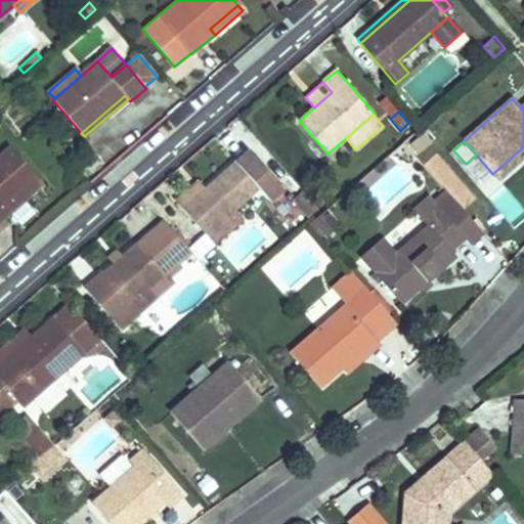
[(0,221),(6,216),(1,211),(38,179),(9,147),(0,155),(0,221)]
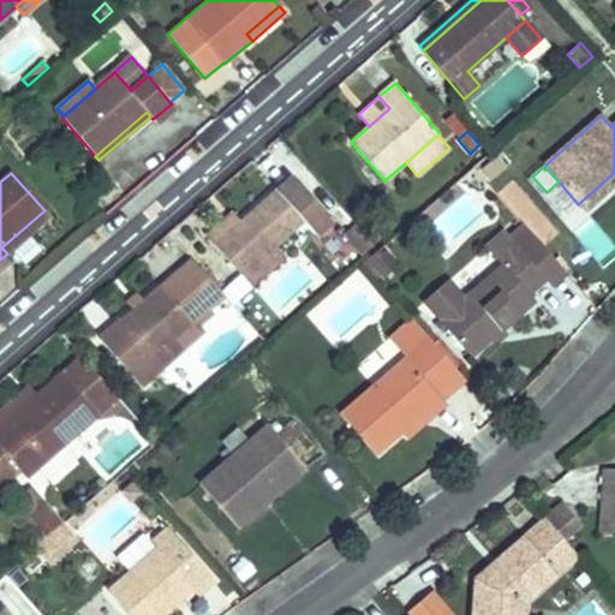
[(240,275),(242,278),(276,246),(303,222),(317,237),(332,224),(292,178),(278,191),(275,189),(239,221),(213,244),(240,275)]
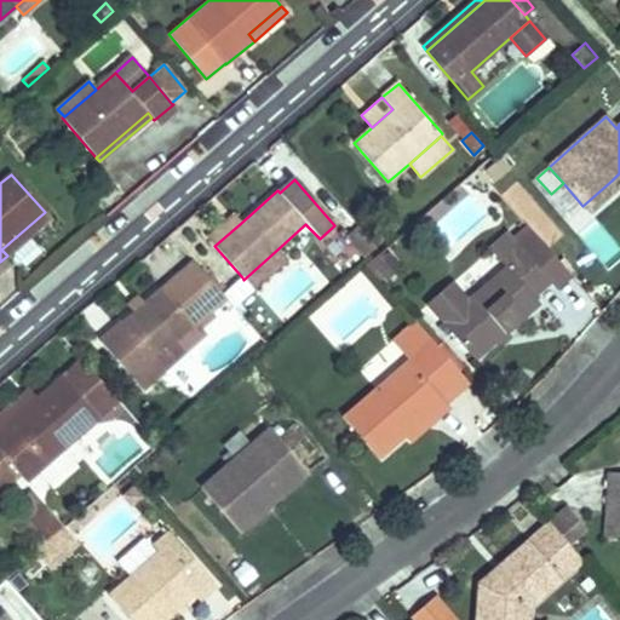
[(583,206),(589,212),(618,187),(612,181),(583,206)]
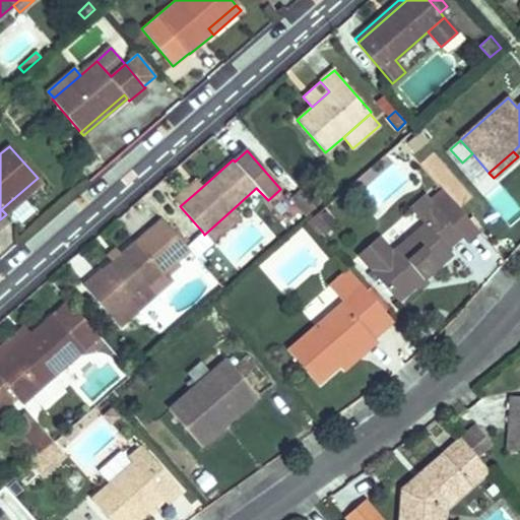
[(1,209),(6,214),(42,183),(38,178),(1,209)]
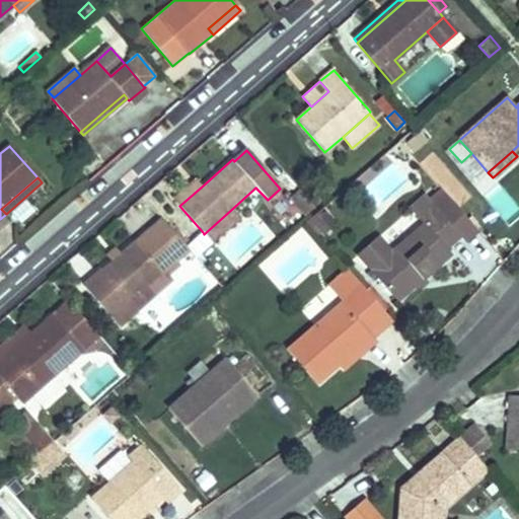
[(172,199),(179,206),(202,187),(195,179),(172,199)]
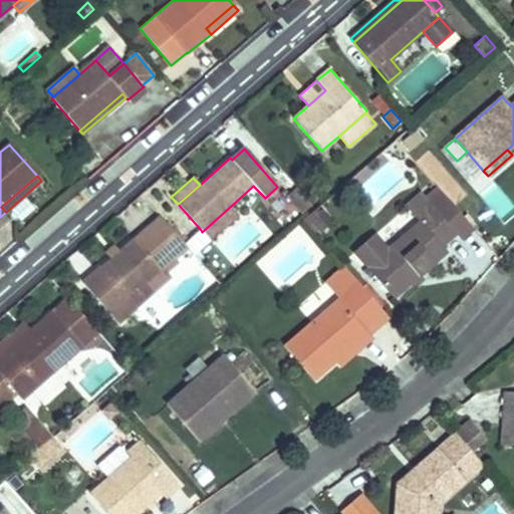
[(366,267),(393,297),(447,251),(442,246),(456,234),(461,239),(473,229),(437,186),(425,197),(421,192),(406,206),(420,222),(388,249),(366,267)]
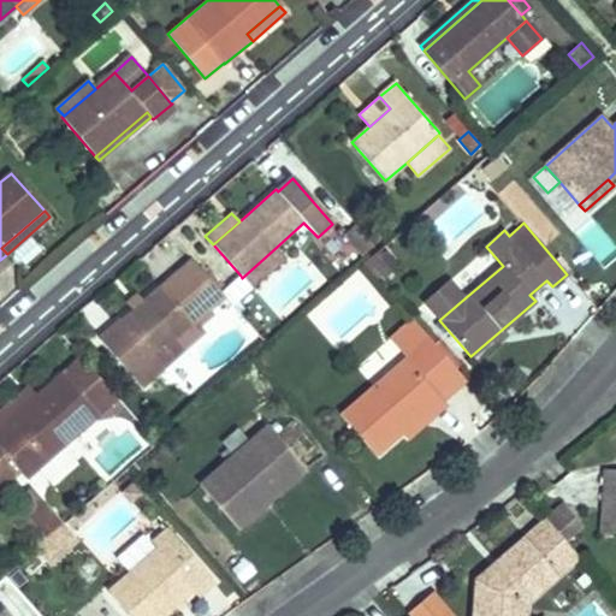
[(343,235),(361,258),(374,247),(355,224),(343,235)]
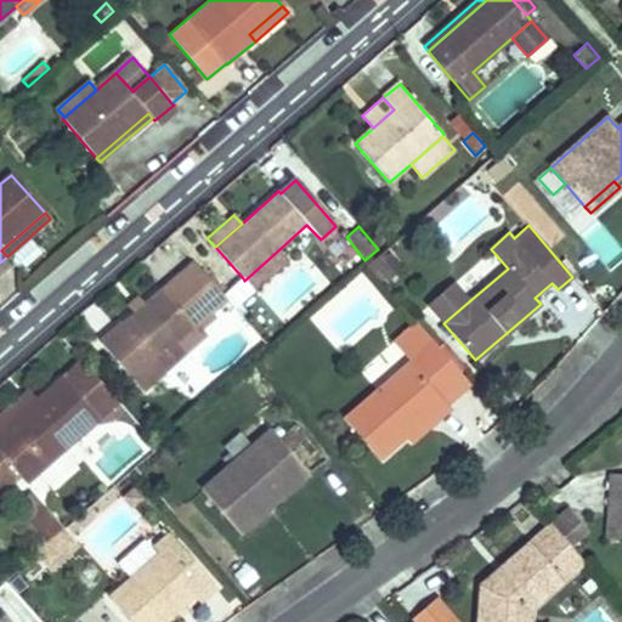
[(227,300),(235,309),(290,260),(280,249),(244,281),(243,278),(224,295),(227,300)]
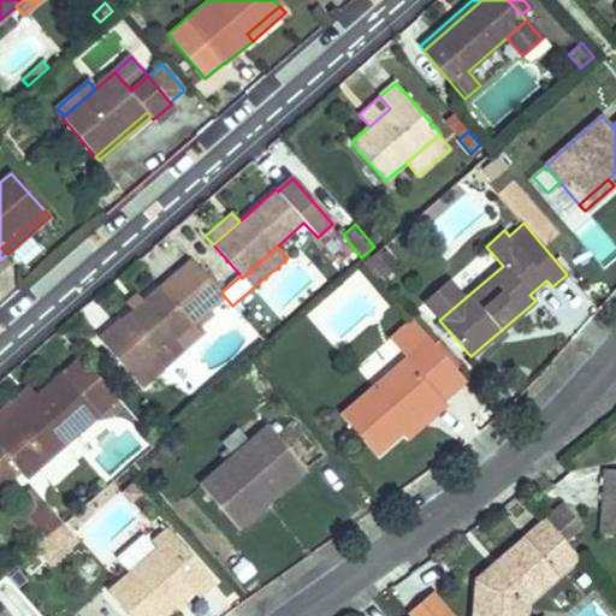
[(374,265),(381,274),(396,262),(388,253),(374,265)]
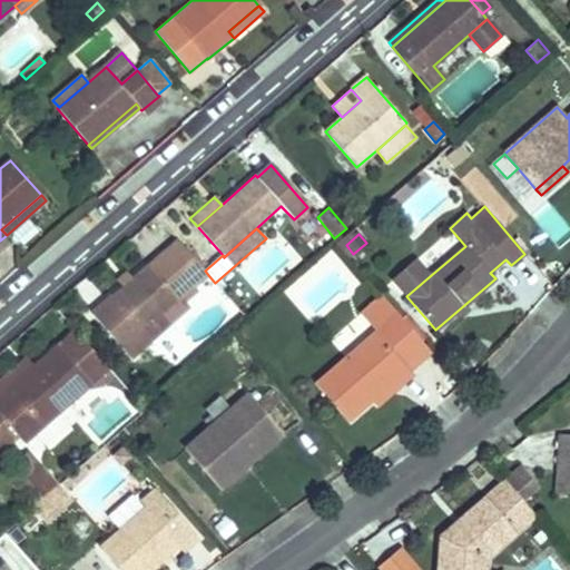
[(147,265),(178,301),(194,287),(173,263),(187,251),(177,239),(147,265)]
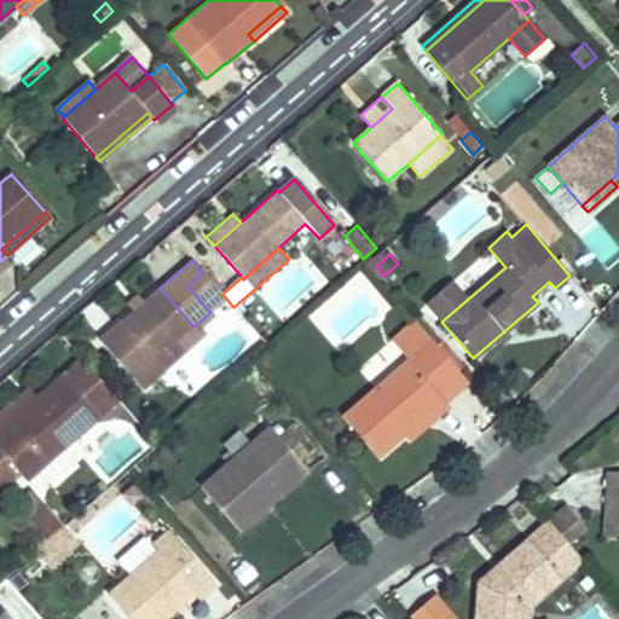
[(383,276),(387,279),(400,267),(398,264),(383,276)]
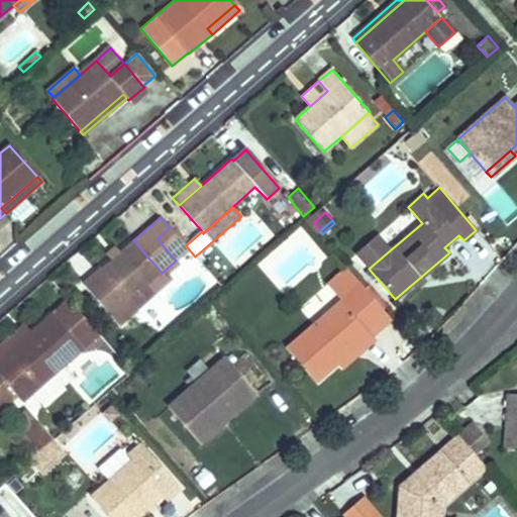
[(157,238),(176,261),(189,249),(186,245),(170,227),(157,238)]
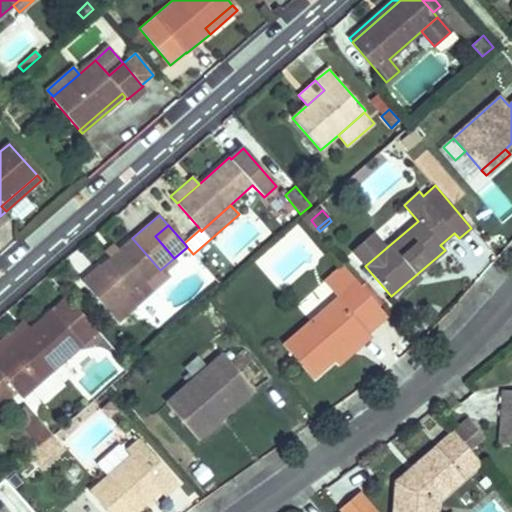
[(353,252),(365,266),(386,248),(374,233),(353,252)]
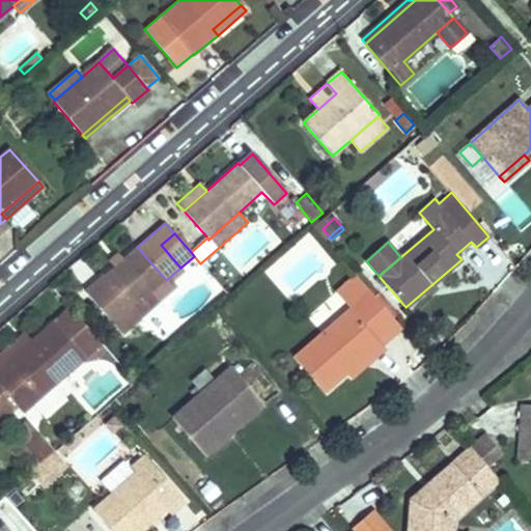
[(85,292),(121,333),(140,317),(143,320),(161,305),(151,294),(166,280),(137,247),(122,260),(115,267),(85,292)]
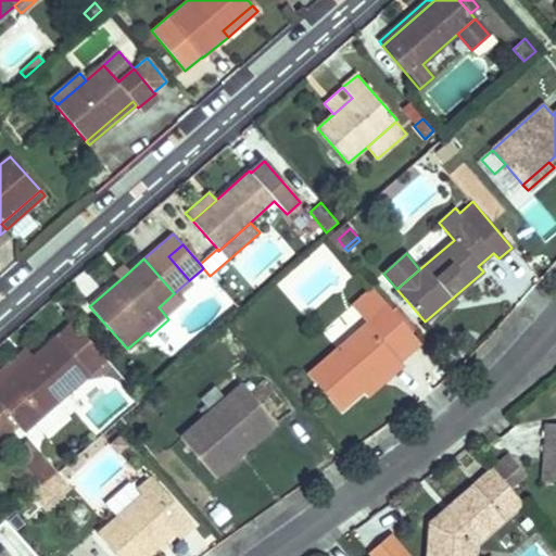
[(114,273),(121,279),(128,273),(123,266),(114,273)]
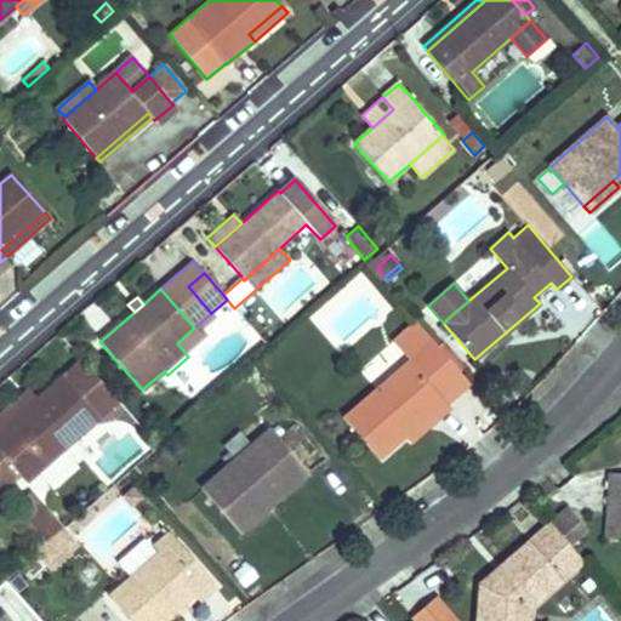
[(393,342),(409,360),(432,341),(429,339),(416,322),(393,342)]
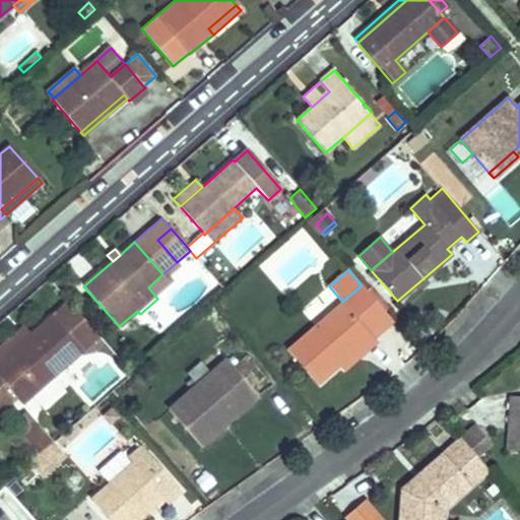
[(148,287),(157,299),(173,285),(163,274),(148,287)]
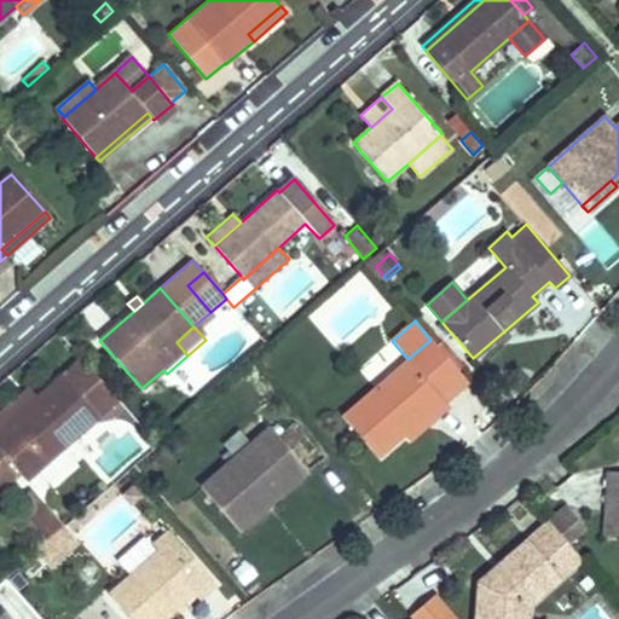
[(431,340),(458,371),(463,366),(434,333),(428,337),(431,340)]
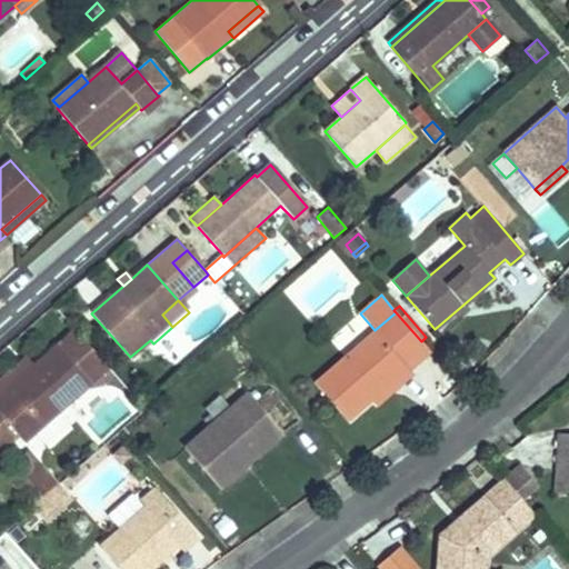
[(315,382),(348,420),(372,399),(393,381),(398,386),(412,373),(408,369),(429,351),(421,341),(396,312),(375,330),(315,382)]
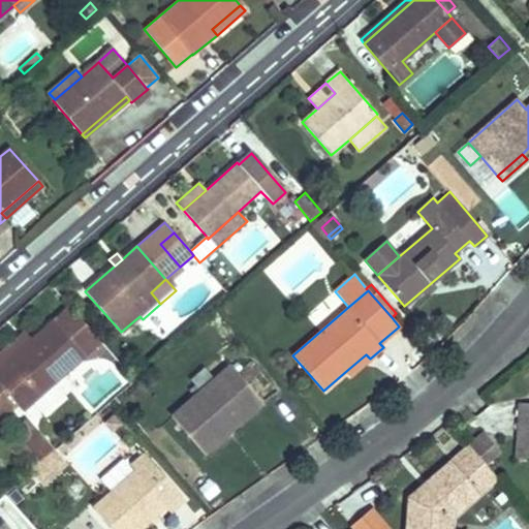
[(54,382),(84,356),(100,342),(69,306),(29,342),(32,346),(10,365),(7,361),(0,367),(0,385),(14,403),(22,410),(32,402),(54,382)]
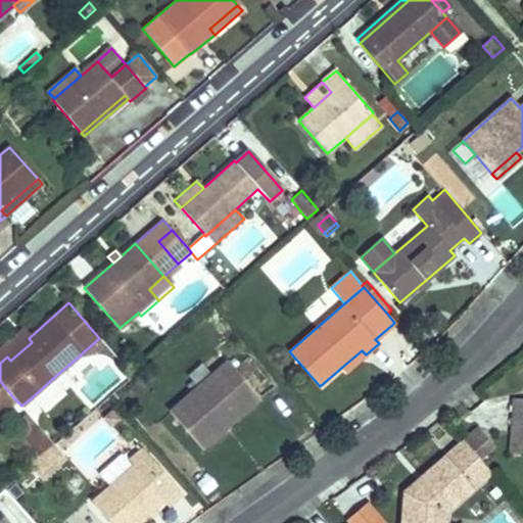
[(0,347),(0,363),(7,357),(10,361),(32,342),(29,338),(21,329),(0,347)]
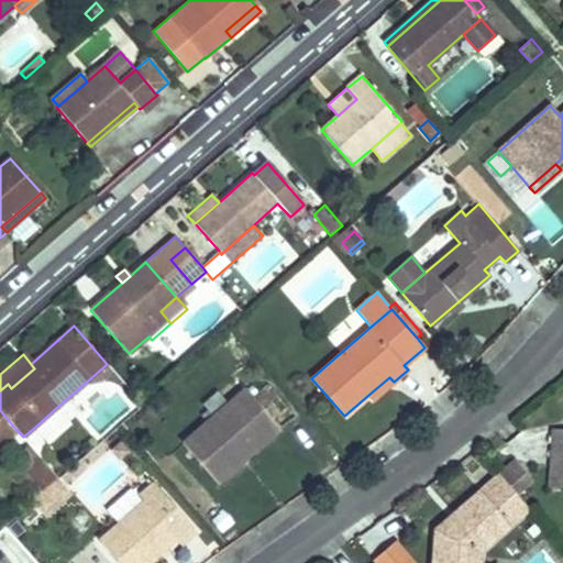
[(368,395),(373,400),(394,382),(389,377),(368,395)]
